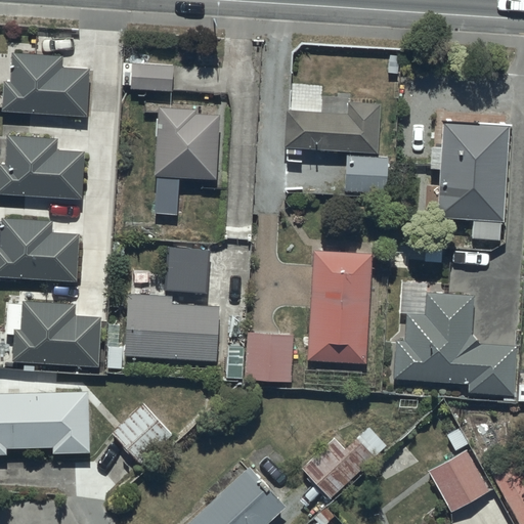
[(10,82),(2,82),(1,113),(86,117),(88,70),(61,69),(62,56),(11,53),(10,82)]
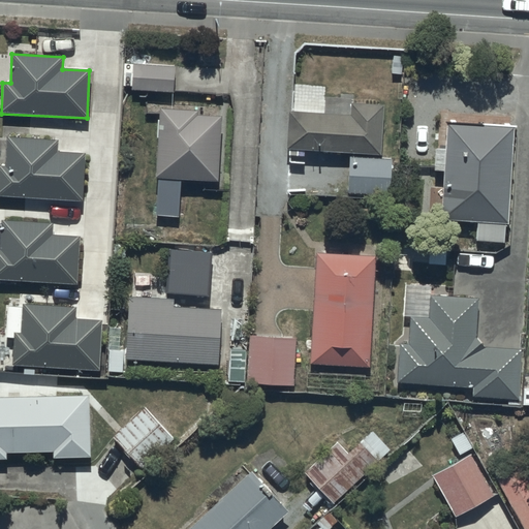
[(175,66),(131,65),(131,91),(174,92),(175,66)]
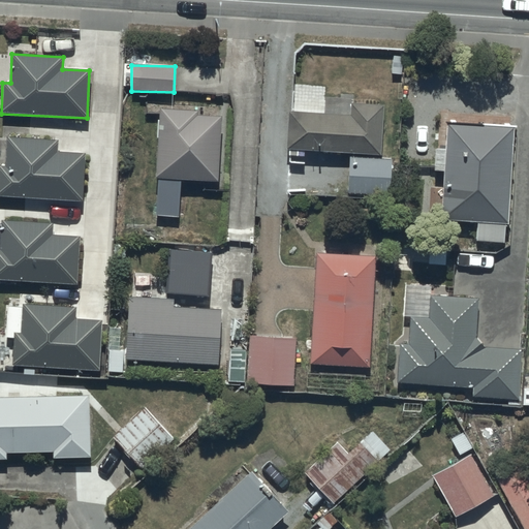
[(349,116),(288,113),(286,150),(380,155),(382,104),(350,102),(349,116)]
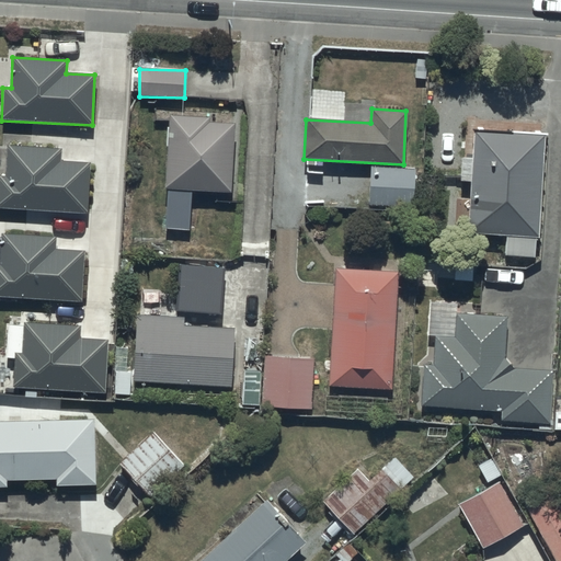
[(209,119),(169,117),(163,190),(230,194),(233,124),(209,123),(209,119)]
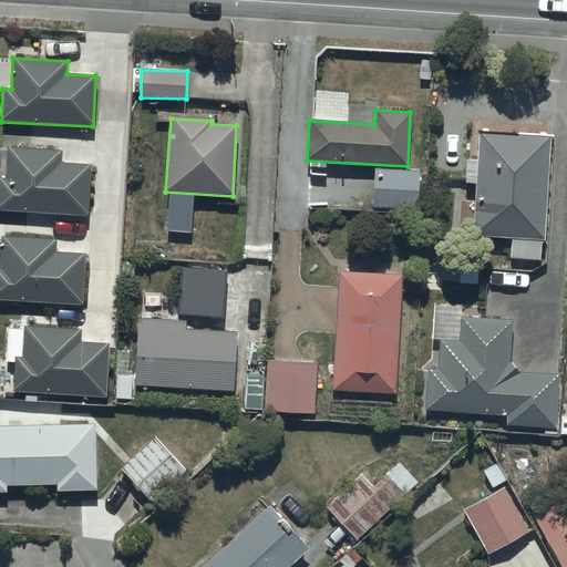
[(543,240),(549,136),(477,133),(476,160),(466,160),(464,184),(475,185),(472,237),(511,239),(509,258),(540,260),(542,240),(543,240)]
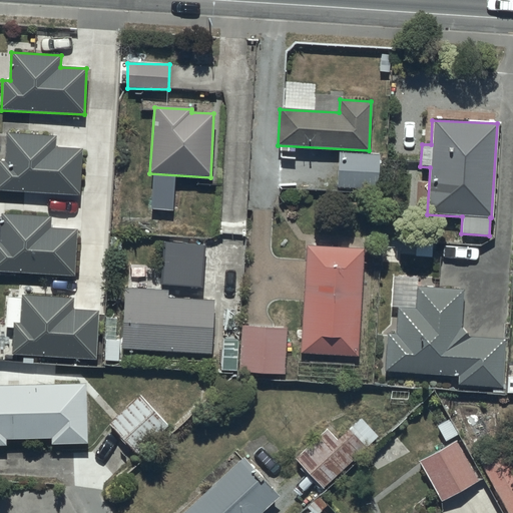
[(4,161),(0,160),(0,189),(78,195),(82,149),(55,147),(56,137),(6,133),(4,161)]
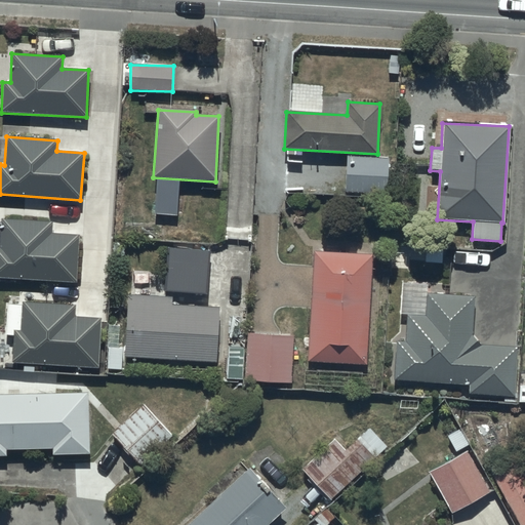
[(388,157),(346,156),(346,194),(387,194),(388,157)]
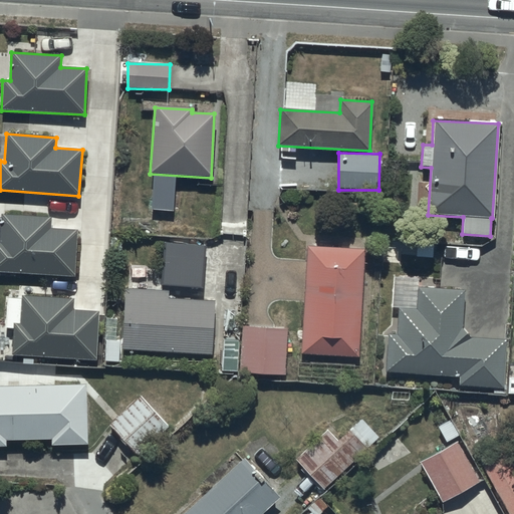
[(49,228),(50,217),(2,215),(2,224),(0,224),(0,272),(75,275),(76,229),(49,228)]
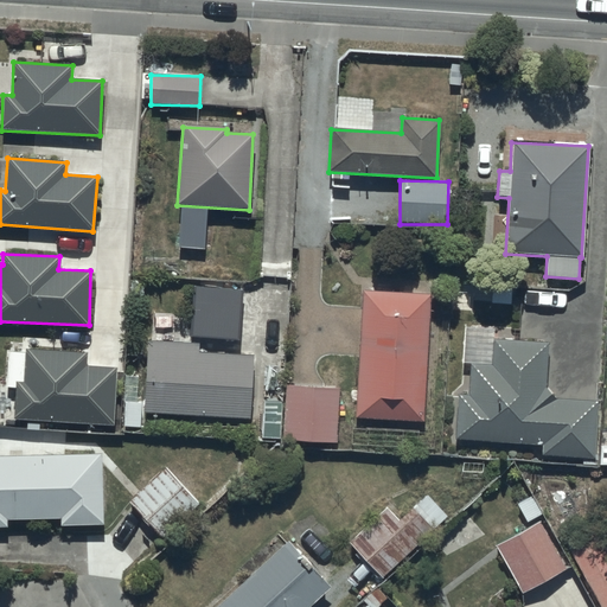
[(242,288),(195,286),(192,319),(195,319),(193,345),(148,343),(144,414),(249,420),(253,356),(198,352),(198,346),(238,349),(242,288)]
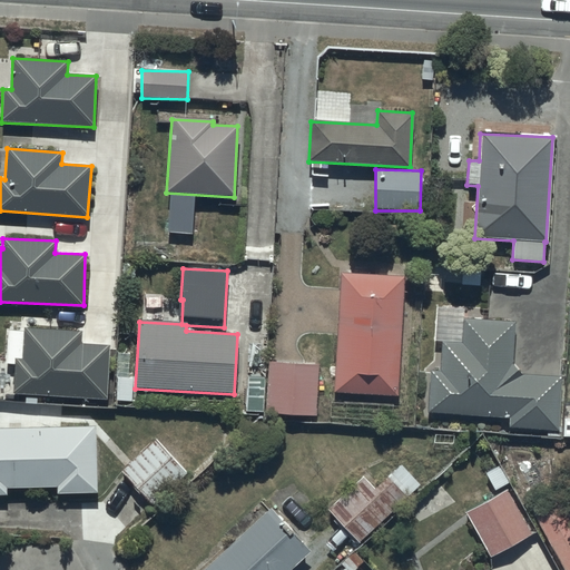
[(406,276),(340,273),(333,392),(400,396),(406,276)]
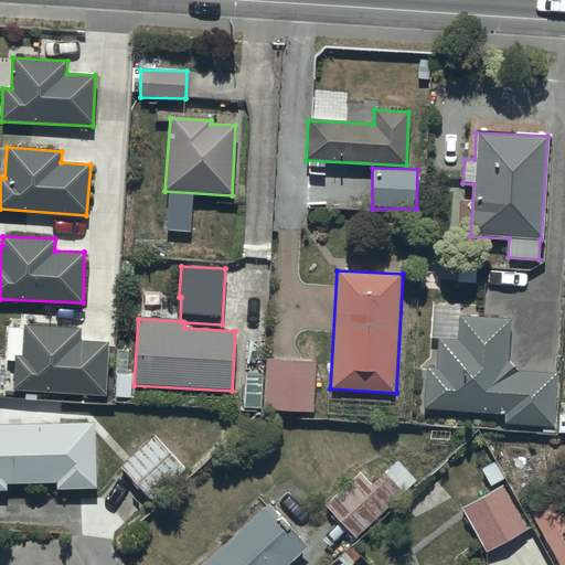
[(430,339),(437,339),(435,369),(425,368),(424,408),(504,413),(503,425),(554,427),(556,374),(516,372),(508,362),(510,318),(459,316),(460,305),(433,304),(430,339)]
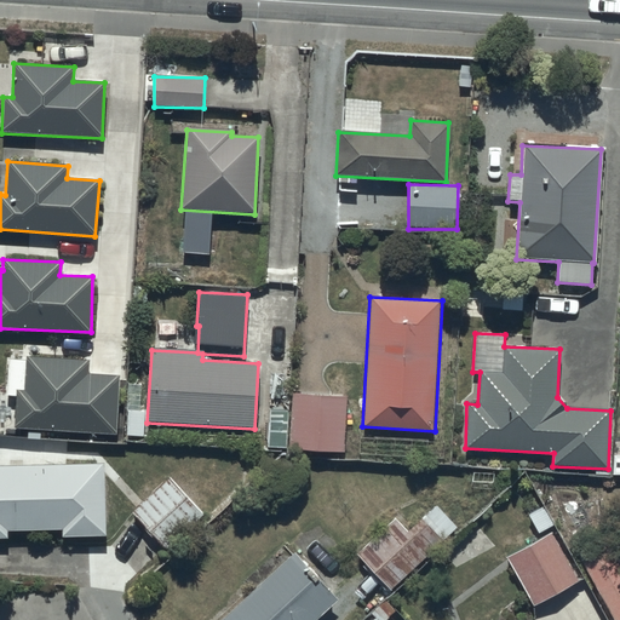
[(86,373),(87,360),(27,356),(27,360),(7,359),(5,396),(16,396),(13,428),(115,435),(119,375),(86,373)]
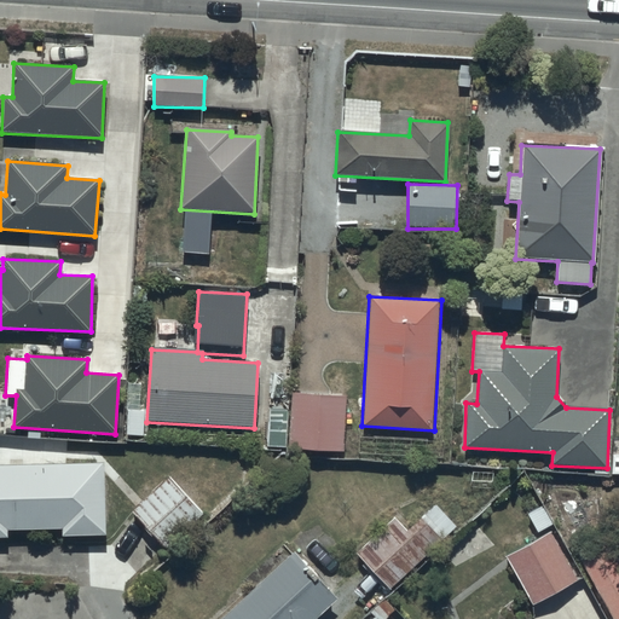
[(346,398),(289,395),(288,450),(345,452),(346,398)]
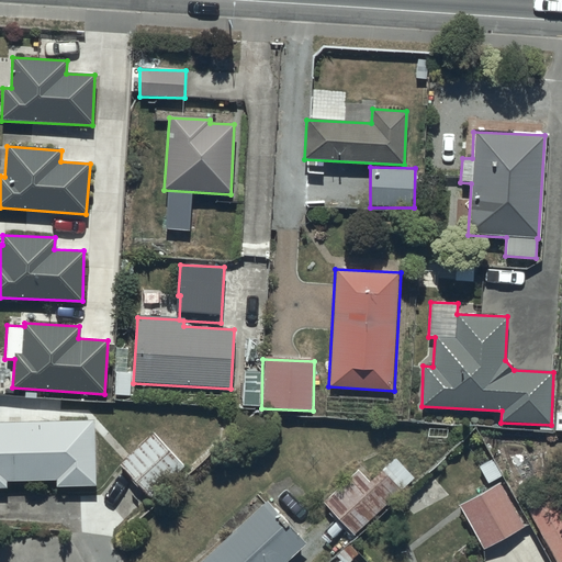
[(93,423),(0,423),(0,489),(7,490),(7,481),(56,481),(56,485),(93,485),(93,423)]
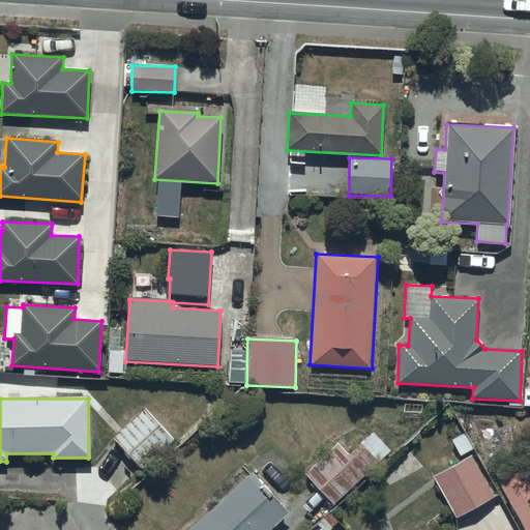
[(175,441),(145,409),(113,438),(143,470),(175,441)]
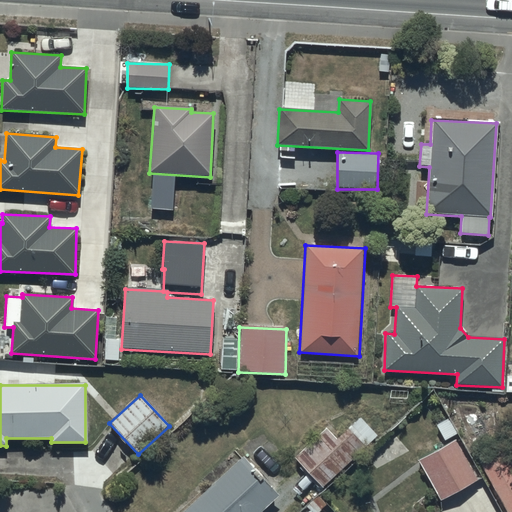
[(337,438),(326,427),(293,459),(321,488),(377,434),(359,416),(337,438)]
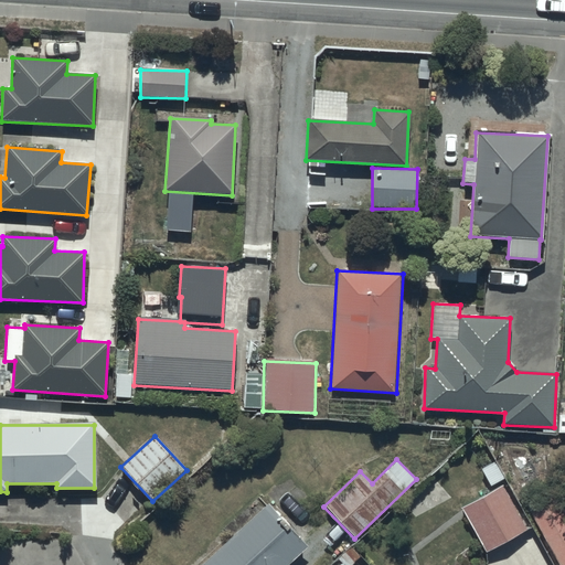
[(526,530),(502,484),(460,508),(486,553),(526,530)]
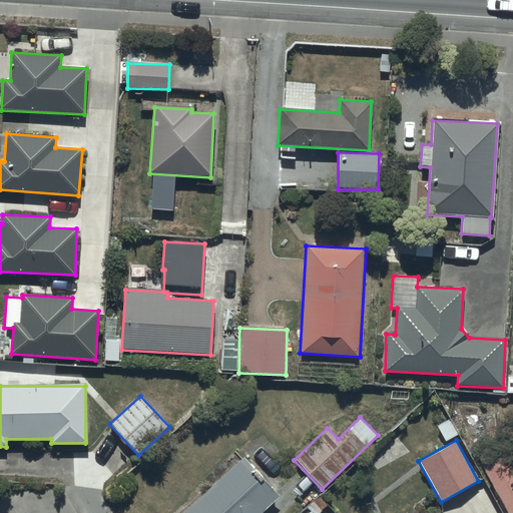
[(512,512),(512,463),(504,445),(479,458),(506,512),(512,512)]
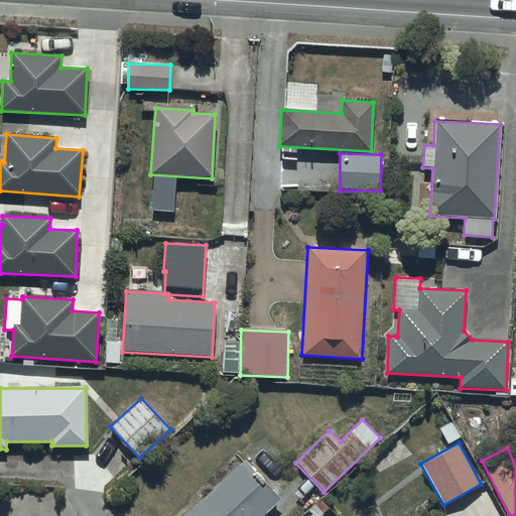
[(261,515),(278,501),(242,461),(179,515),(261,515)]
